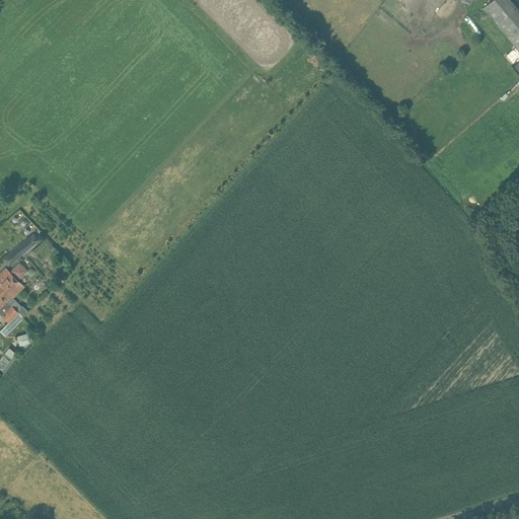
[(518,9),(511,0),(493,0),(484,8),(518,49),(518,9)]
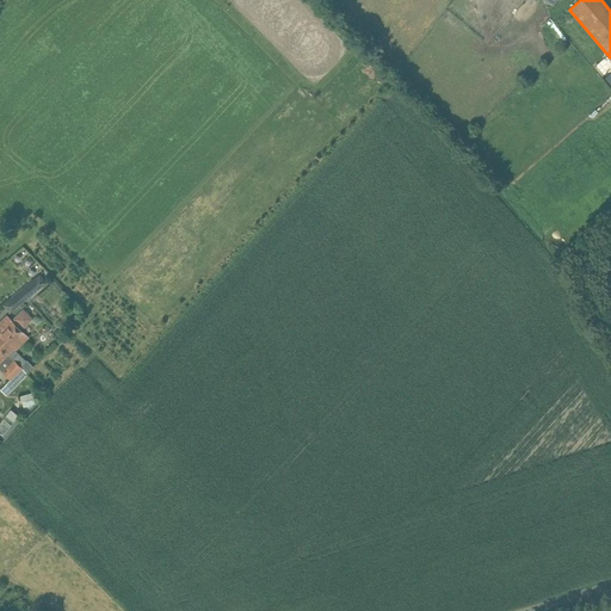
[(16,308),(41,287),(34,279),(10,300),(16,308)]
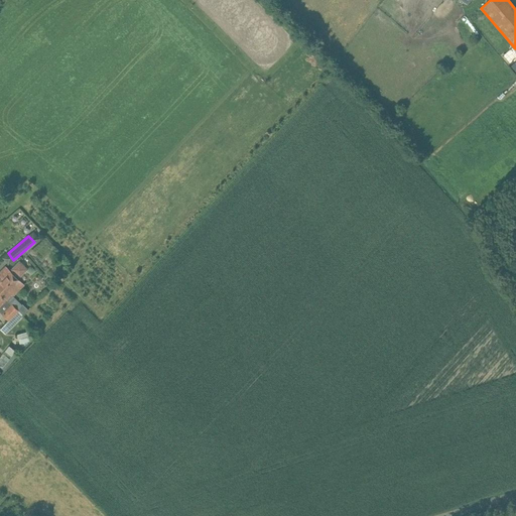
[(17,309),(21,304),(13,295),(24,285),(15,276),(17,275),(19,277),(27,269),(19,260),(11,268),(13,271),(12,273),(5,266),(0,271),(0,275),(2,277),(0,278),(0,292),(8,300),(12,304),(17,309)]
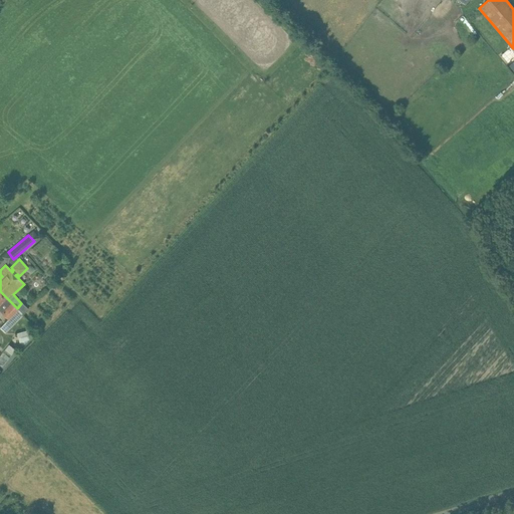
[(17,308),(12,303),(2,312),(8,319),(9,320),(19,310),(17,308)]
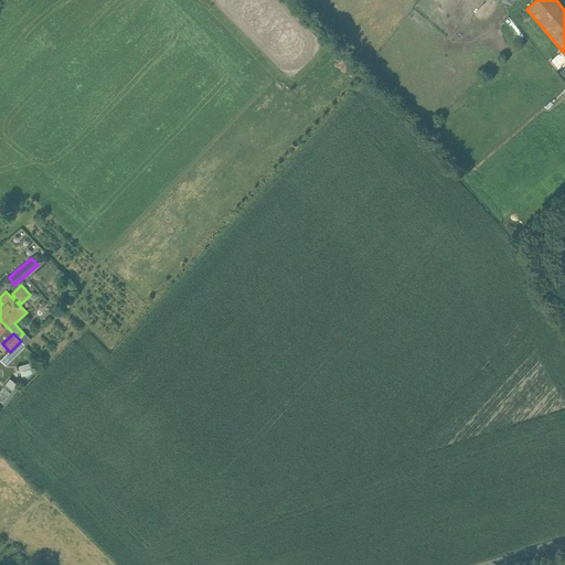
[(9,351),(0,359),(0,360),(6,365),(11,360),(20,352),(25,345),(27,345),(25,344),(24,344),(21,341),(10,352),(9,351)]
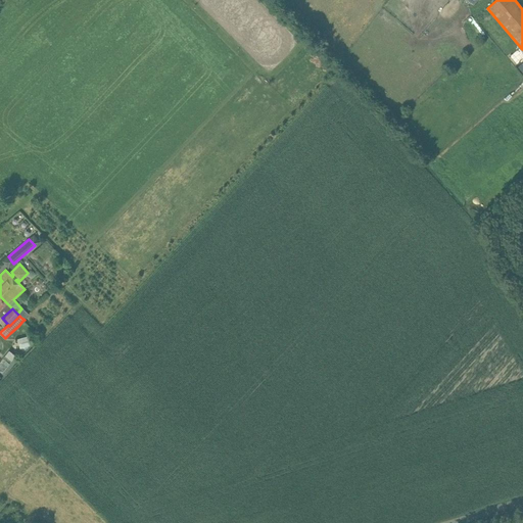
[(28,335),(17,338),(20,348),(31,345),(28,335)]
